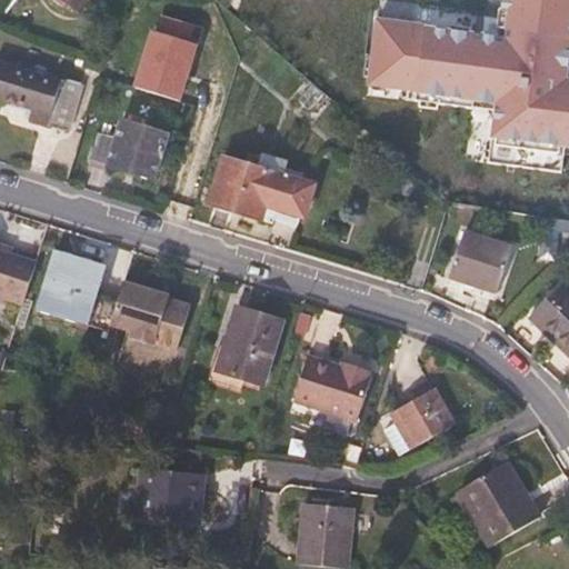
[(61,0),(81,13),(90,0),(61,0)]
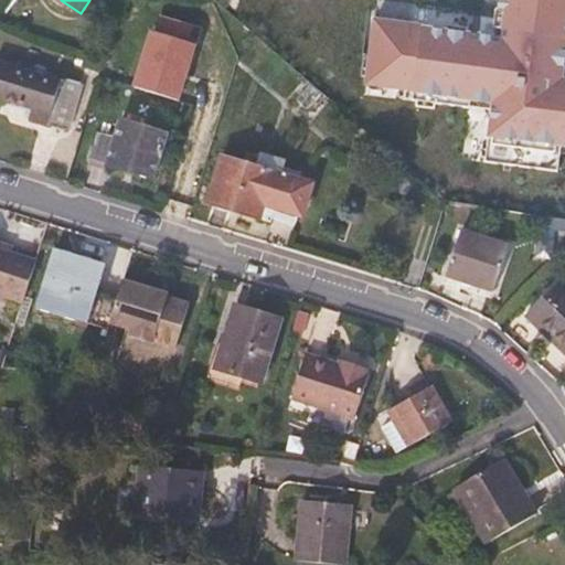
[(564,0),(503,0),(500,31),(371,17),(362,91),(470,103),(465,162),(561,172),(564,145),(564,144),(564,0)]
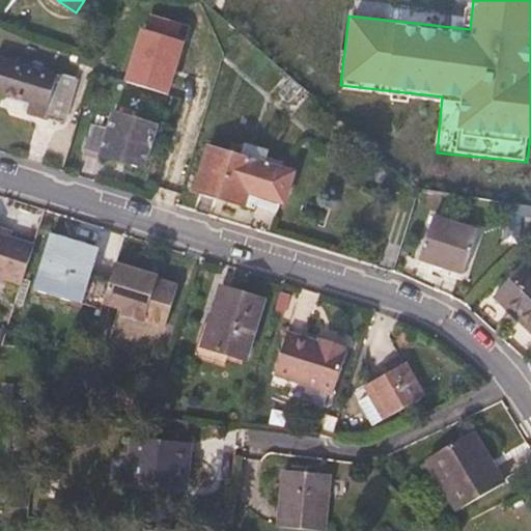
[(184,40),(141,28),(124,81),(168,93),(184,40)]
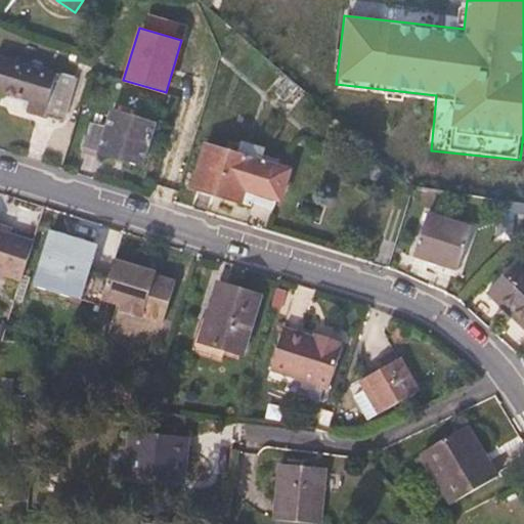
[(63,120),(77,80),(0,55),(0,93),(30,103),(28,112),(43,118),(45,115),(63,120)]
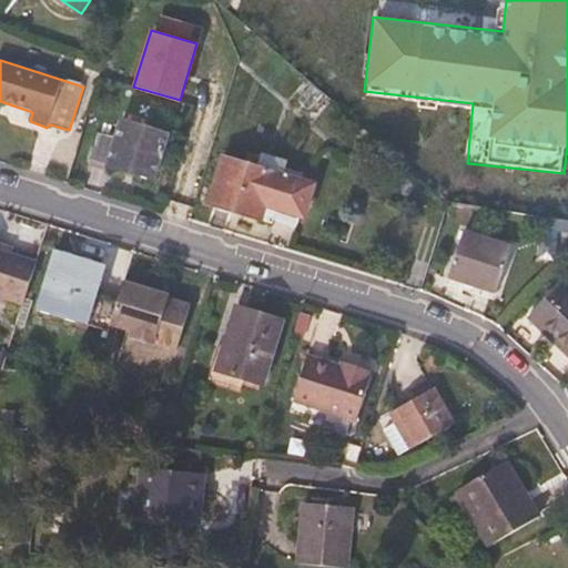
[(156,182),(171,135),(121,120),(115,139),(99,133),(89,161),(156,182)]
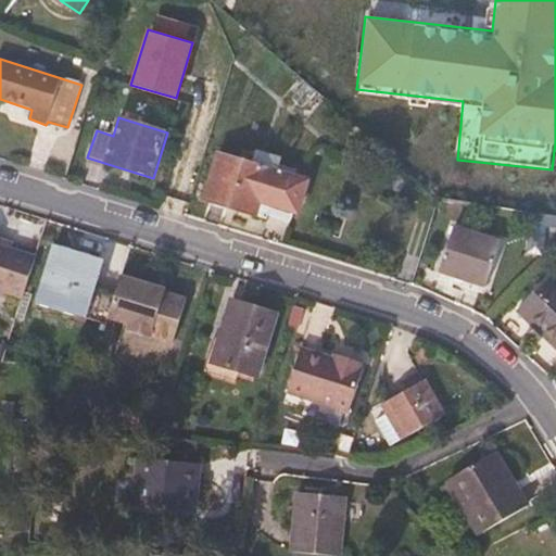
[(300,215),(310,180),(217,154),(203,202),(256,217),(261,204),(300,215)]
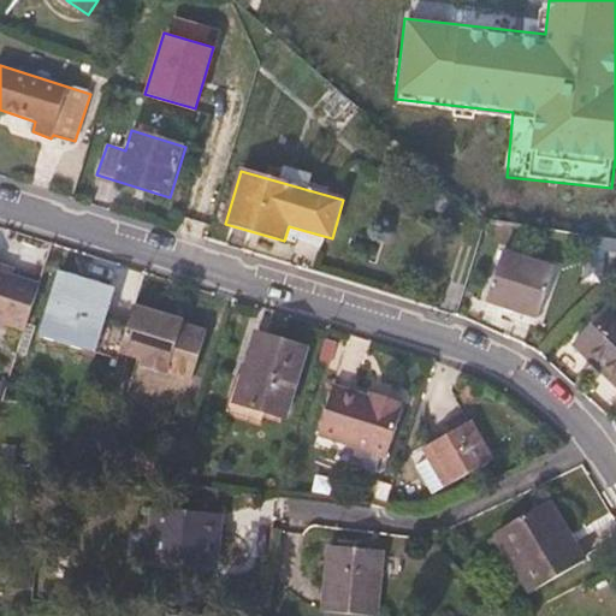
[(539,319),(555,268),(503,252),(485,303),(539,319)]
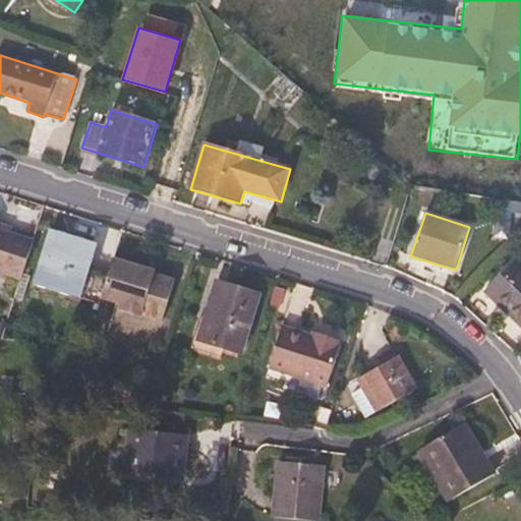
[(76,298),(94,242),(50,230),(33,284),(76,298)]
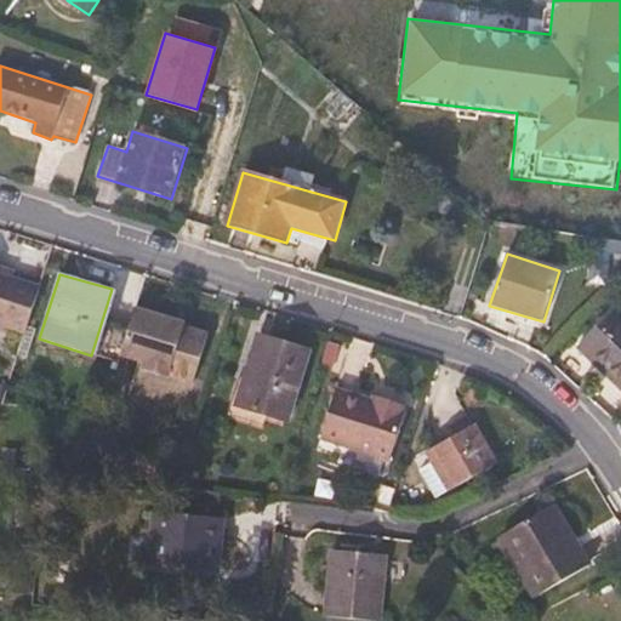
[(0,325),(26,334),(38,289),(0,275),(0,325)]
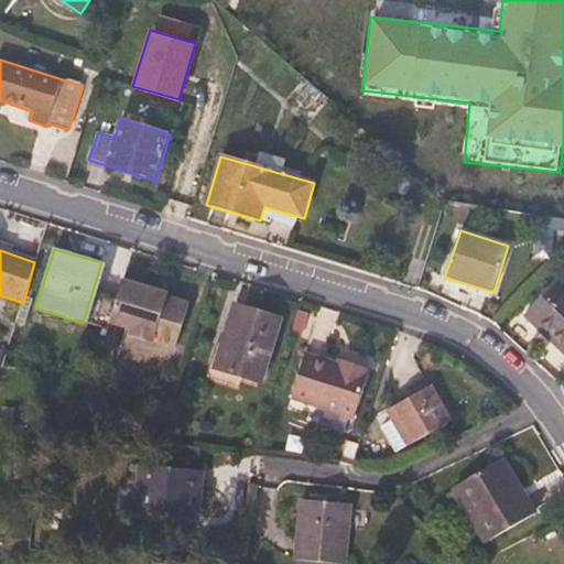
[(563,282),(560,279),(524,316),(563,353),(563,282)]
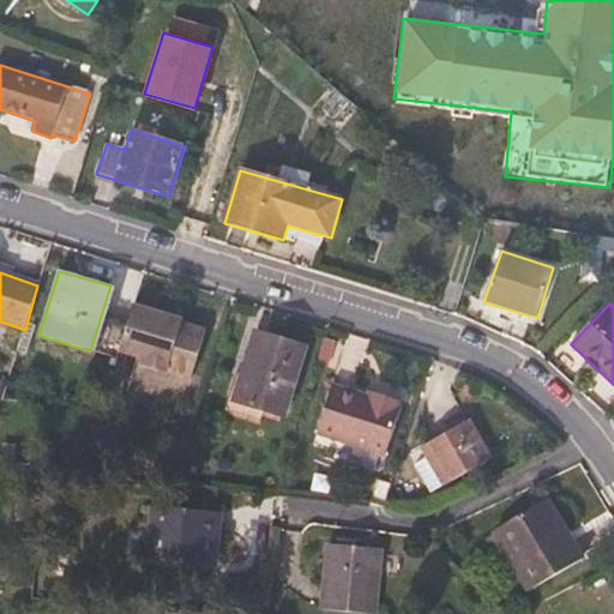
[(202,331),(178,324),(180,320),(130,305),(116,350),(138,357),(136,366),(162,374),(163,371),(187,379),(202,331)]
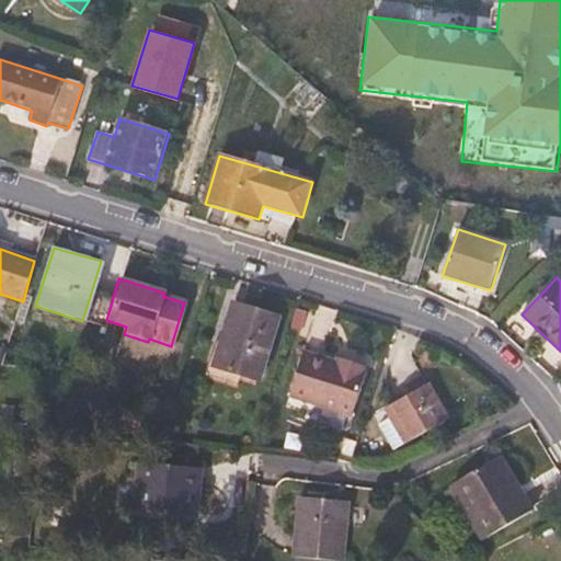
[(262,380),(281,318),(232,302),(214,365),(262,380)]
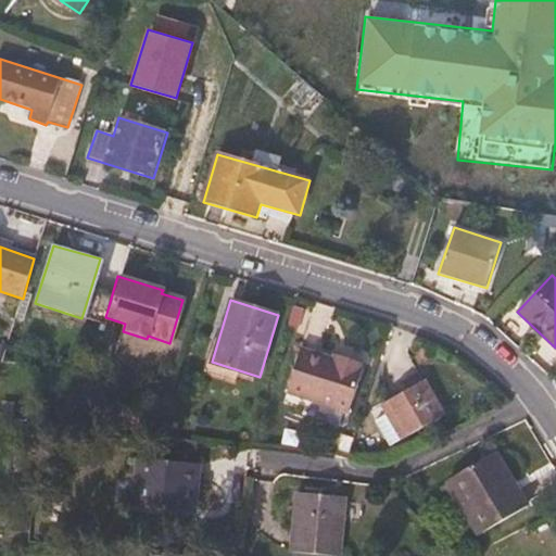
[(335,352),(332,358),(302,349),(287,394),(350,414),(366,362),(335,352)]
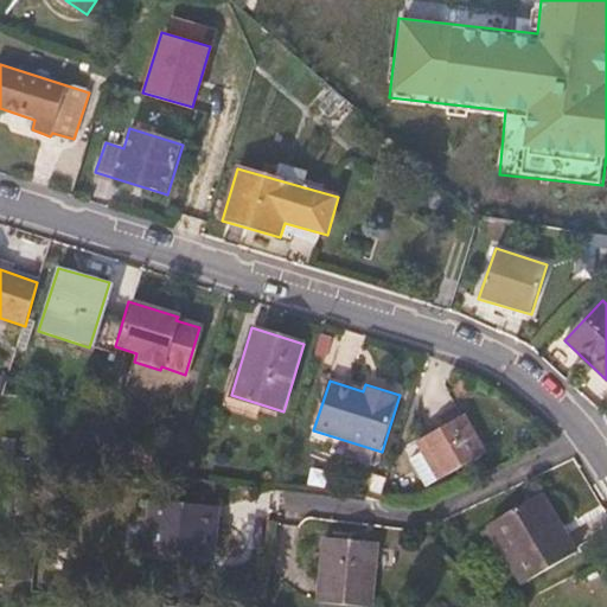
[(439,483),(468,465),(446,427),(415,442),(439,483)]
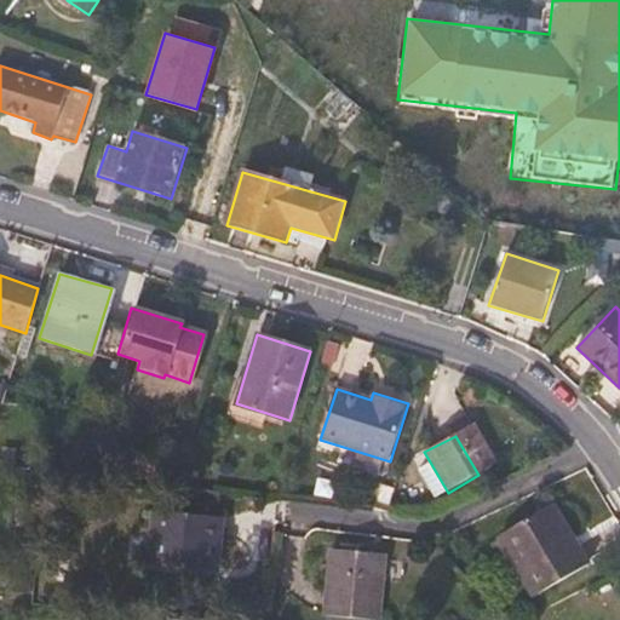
[(590,566),(555,505),(498,537),(533,598),(590,566)]
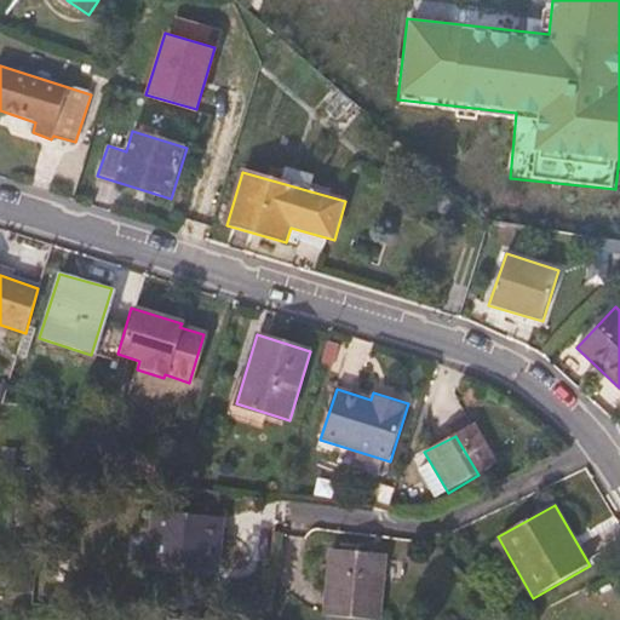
[(219,572),(224,517),(153,512),(147,567),(219,572)]
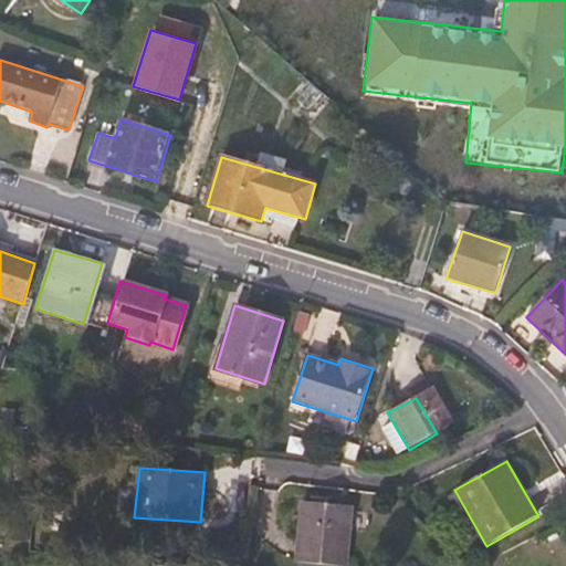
[(332,565),(346,565),(352,507),(303,504),(297,563),(332,565)]
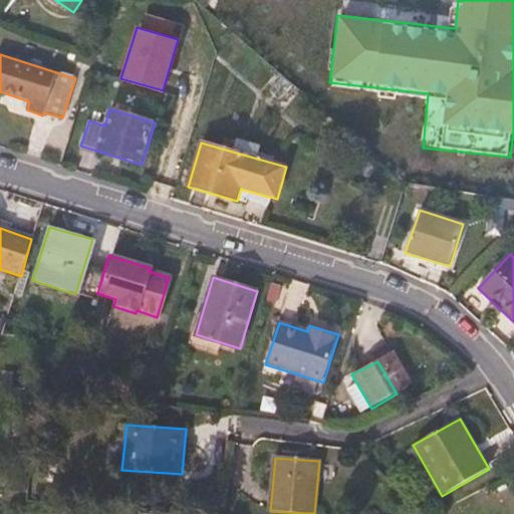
All buildings are outlined.
